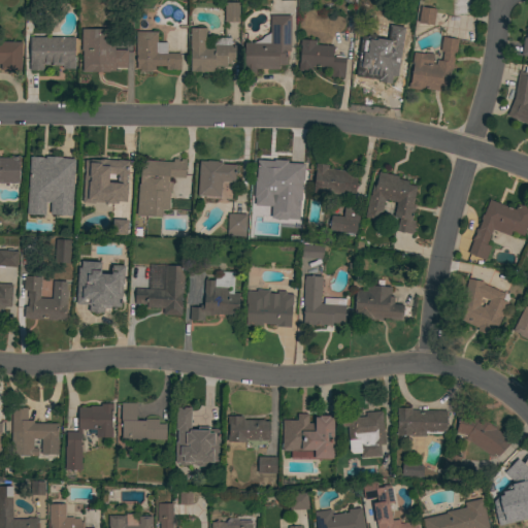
[(225,3),(239,3),(238,22),(224,22),(225,3)]
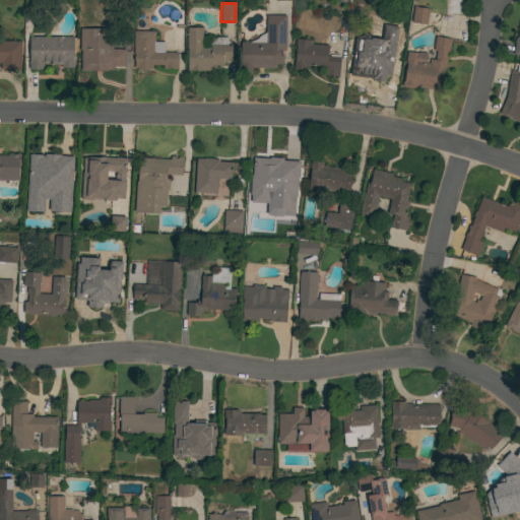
[(427,25),(411,22),(413,7),(429,9),(427,25)]
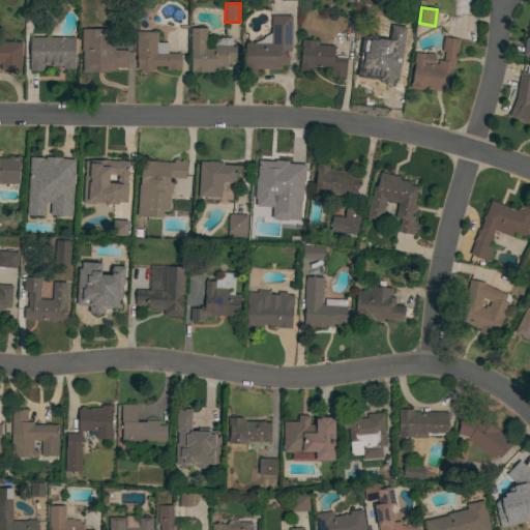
[(291,52),(286,52),(286,56),(288,56),(288,65),(278,65),(278,70),(267,70),(267,69),(257,69),(257,74),(244,74),(244,43),(254,43),(258,41),(261,40),(265,36),(269,34),(270,33),(270,16),(291,16),(291,52)]
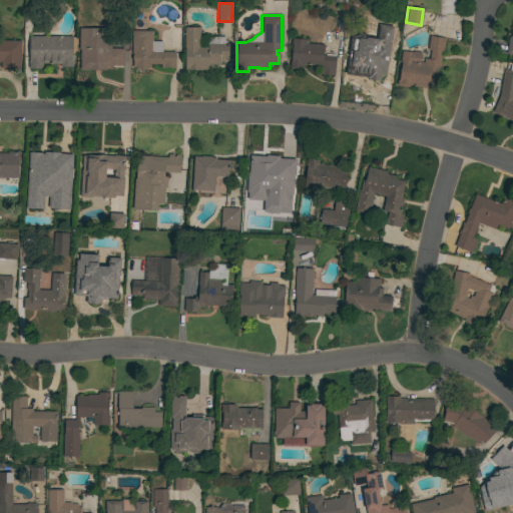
[(184,69),(184,27),(199,27),(199,36),(224,36),(223,44),(228,44),(227,59),(223,59),(223,62),(220,62),(220,65),(208,64),(208,70),(184,69)]
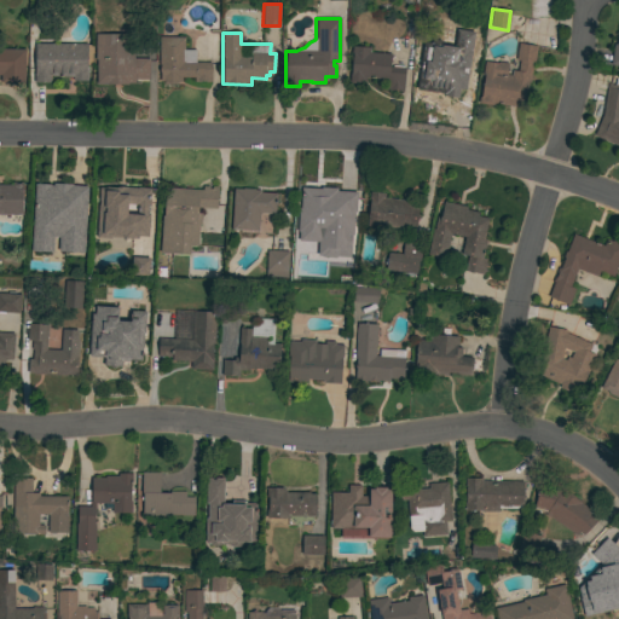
[(97,59),(96,59),(96,34),(110,34),(110,44),(114,44),(114,34),(134,35),(133,58),(149,58),(149,80),(136,79),(136,85),(97,84),(97,59)]
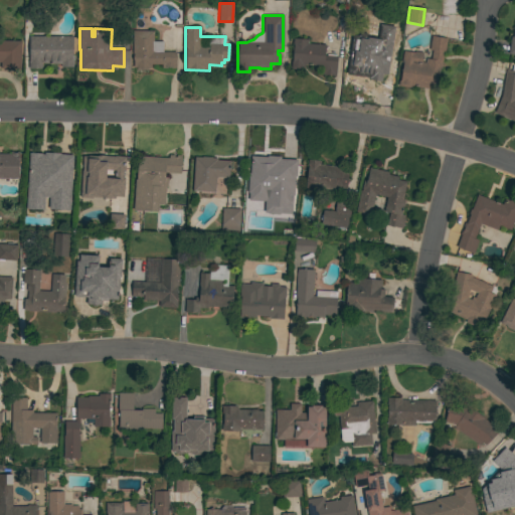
[(153,31),(153,41),(163,41),(163,52),(176,52),(175,68),(171,68),(171,67),(167,67),(167,68),(161,68),(161,64),(151,64),(151,67),(148,67),(148,70),(137,70),(137,67),(132,67),(133,31),(153,31)]
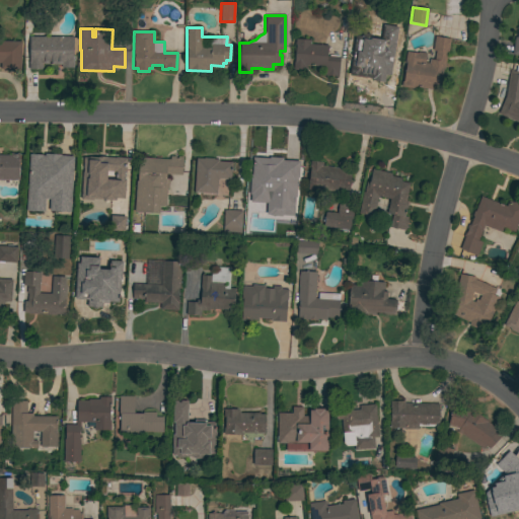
[(73,68),(61,67),(62,65),(42,64),(42,70),(35,70),(35,69),(34,69),(34,70),(28,70),(29,36),(74,38),(73,68)]
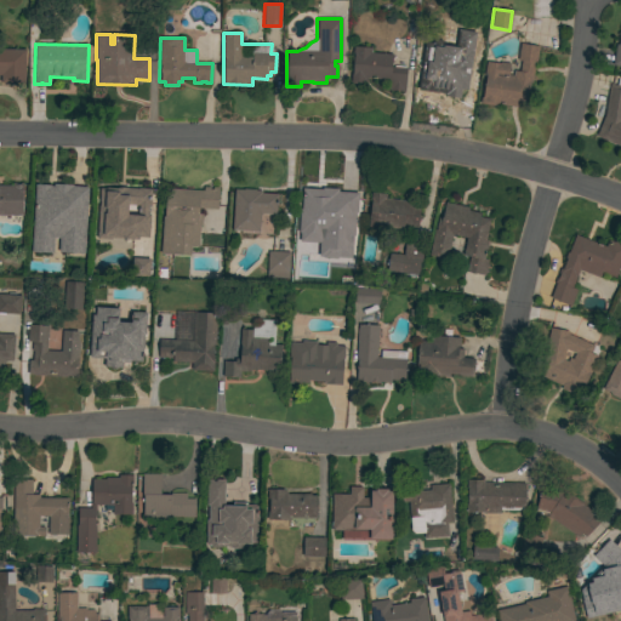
[(539,46),(536,63),(535,63),(531,83),(530,83),(527,102),(517,101),(516,107),(495,104),(495,106),(479,103),(480,97),(482,97),(485,75),(484,75),(485,62),(500,64),(500,62),(510,63),(508,75),(512,75),(513,70),(519,72),(520,61),(517,61),(520,44),(539,46)]
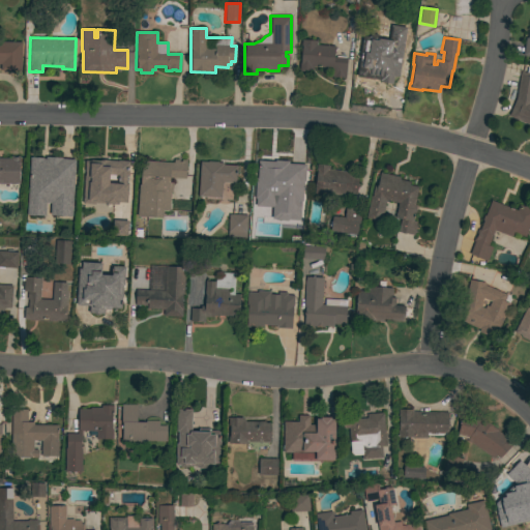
[(301,39),(317,40),(316,45),(334,47),(333,57),(347,58),(345,78),(330,77),(331,68),(313,66),(313,69),(311,69),(311,71),(298,70),(301,39)]
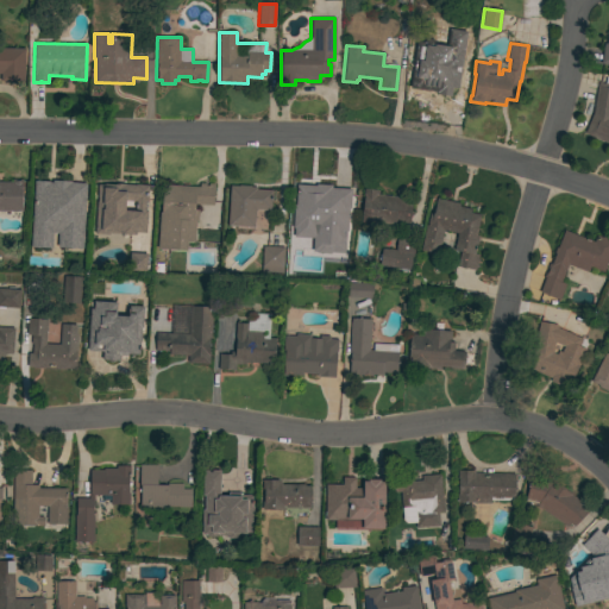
[(0,48),(24,49),(24,81),(0,81),(0,48)]
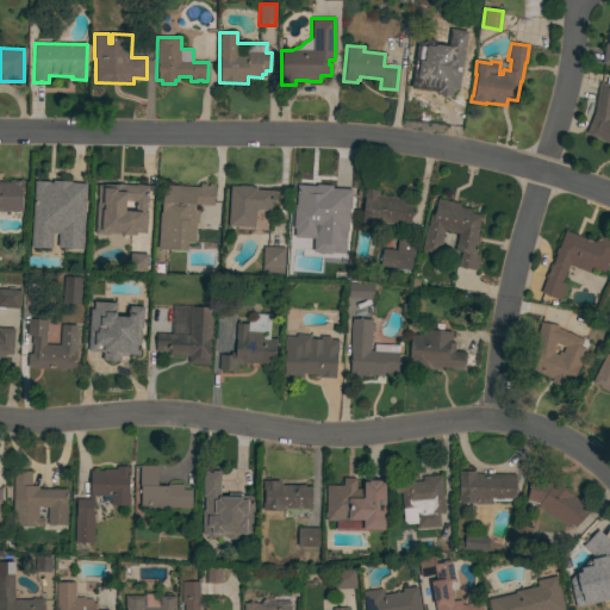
[(411,53),(433,54),(433,57),(434,57),(434,62),(431,61),(431,67),(435,68),(435,66),(448,67),(448,68),(464,69),(462,89),(447,88),(447,91),(446,89),(444,91),(419,89),(419,92),(409,91),(411,53)]
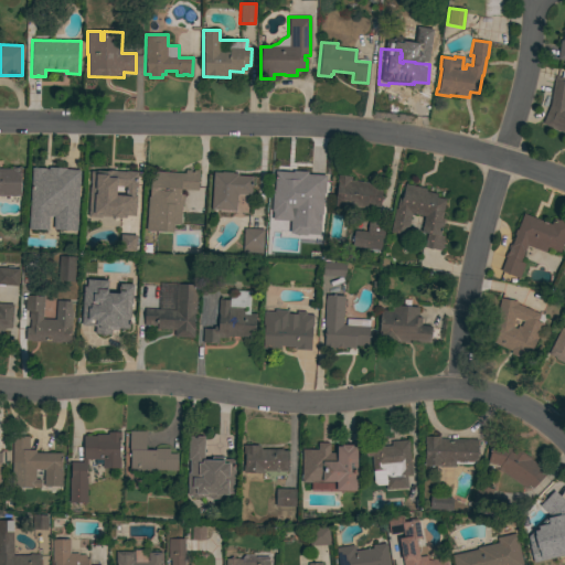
[(564,134),(542,125),(548,107),(554,76),(564,77),(564,134)]
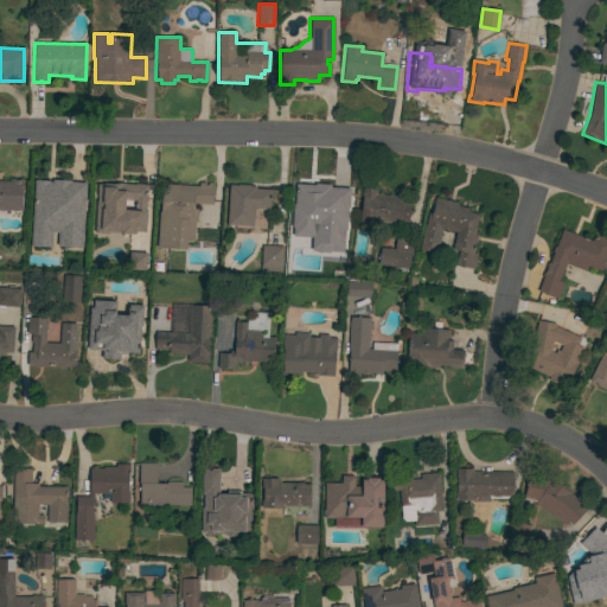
[(0,181),(12,181),(12,179),(23,179),(21,211),(0,211),(0,181)]
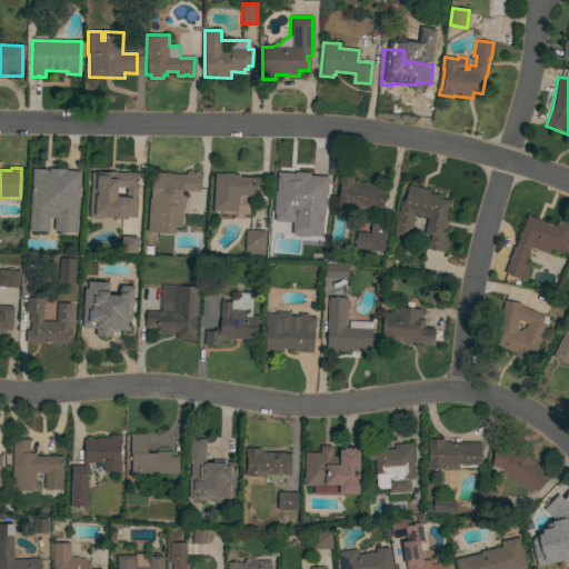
[(81,180),(80,200),(81,200),(80,220),(66,220),(66,205),(52,203),(52,208),(42,207),(42,198),(43,198),(45,186),(32,185),(33,168),(49,168),(48,173),(62,173),(62,179),(81,180)]
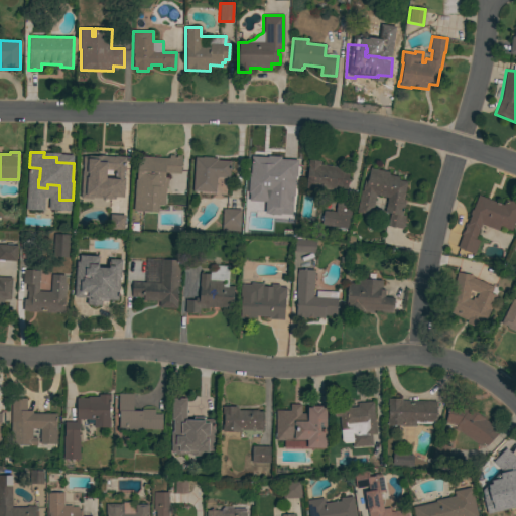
[(79,184),(81,155),(92,156),(92,158),(115,159),(115,162),(119,162),(117,183),(126,183),(125,200),(112,199),(113,182),(106,182),(106,186),(79,184)]
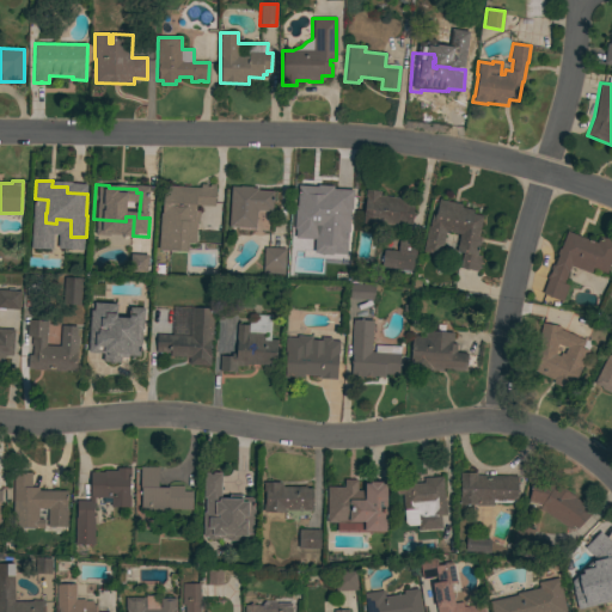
[(160,213),(163,213),(164,185),(200,188),(201,184),(215,184),(214,206),(196,206),(196,210),(199,212),(199,222),(196,222),(195,243),(188,243),(188,251),(158,250),(160,213)]
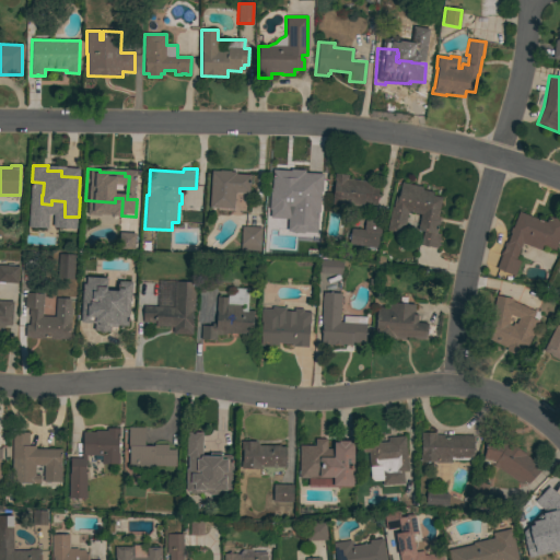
[(220,172),(220,171),(230,171),(230,172),(235,172),(235,174),(251,175),(249,194),(234,193),(233,209),(209,208),(211,171),(220,172)]
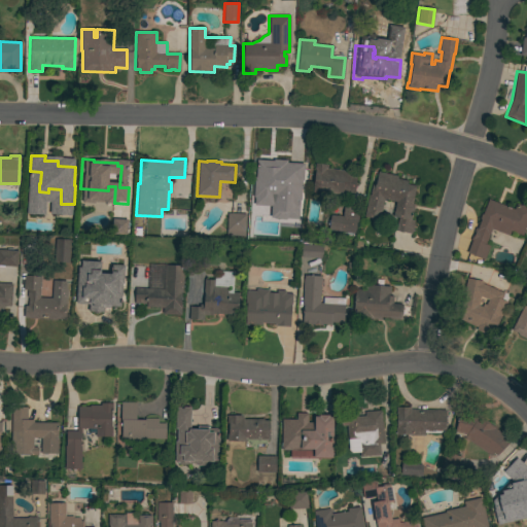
[(302,206),(277,205),(277,199),(261,198),(261,191),(253,190),(255,161),(267,162),(267,163),(276,164),(276,165),(283,166),(283,169),(289,169),(289,164),(305,165),(302,206)]
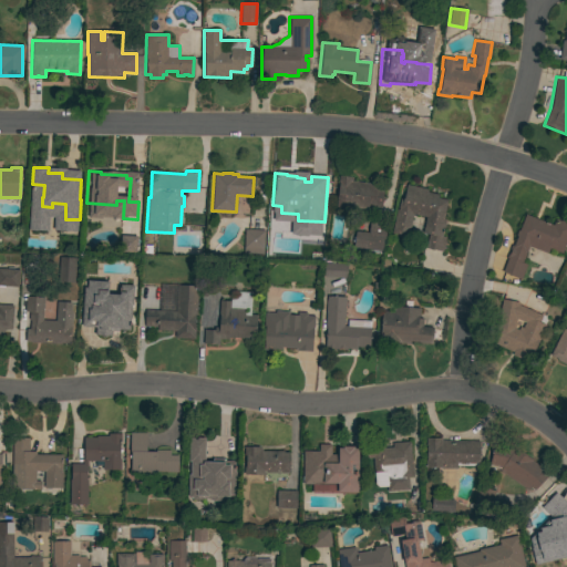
[(339,176),(352,177),(351,182),(383,185),(382,197),(384,197),(384,200),(381,200),(381,207),(368,206),(368,209),(336,207),(339,176)]
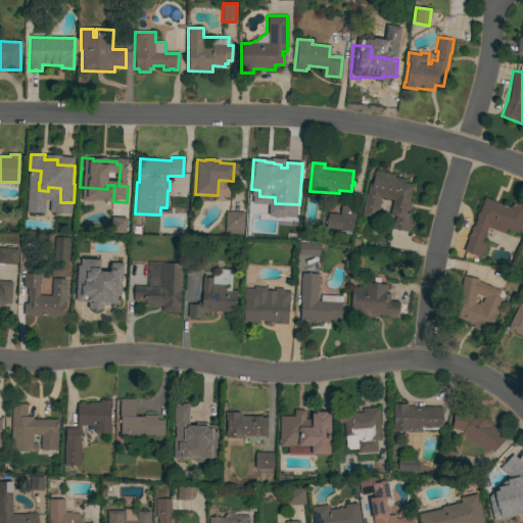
[(394,175),(393,178),(405,180),(403,183),(412,185),(409,202),(411,202),(408,218),(411,219),(408,232),(390,229),(393,217),(389,216),(392,200),(380,198),(376,218),(362,215),(366,193),(367,194),(369,184),(372,184),(375,171),(394,175)]
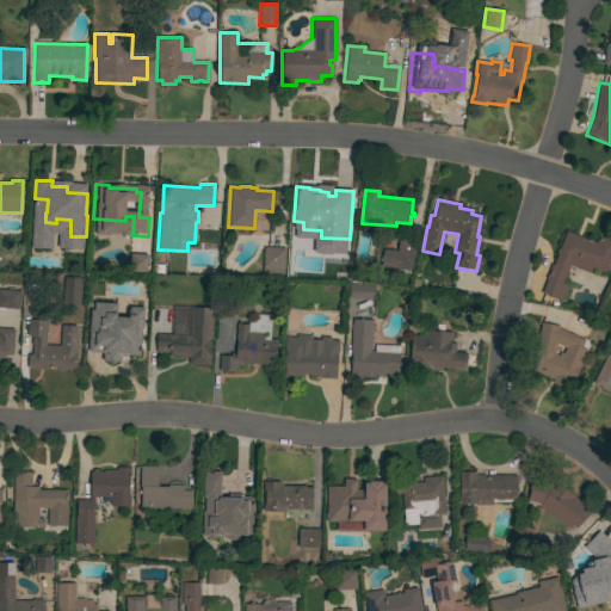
[(596,242),(598,236),(603,239),(604,236),(610,240),(610,257),(605,273),(591,267),(590,273),(569,265),(562,283),(567,285),(561,301),(541,294),(551,264),(553,264),(557,254),(555,254),(557,248),(560,248),(566,232),(596,242)]
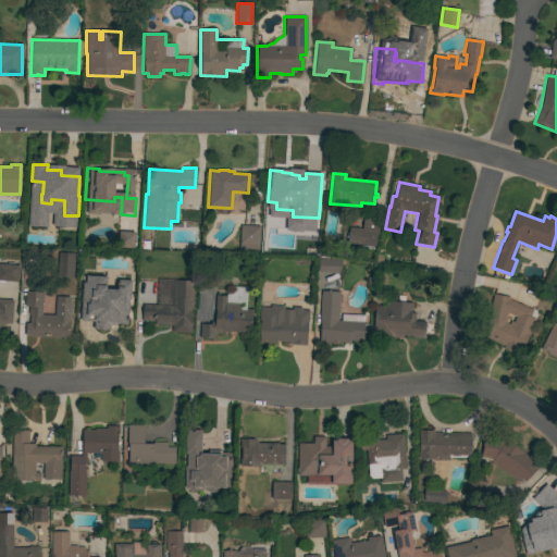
[(347,243),(349,227),(361,229),(363,217),(380,219),(378,235),(376,234),(374,246),(347,243)]
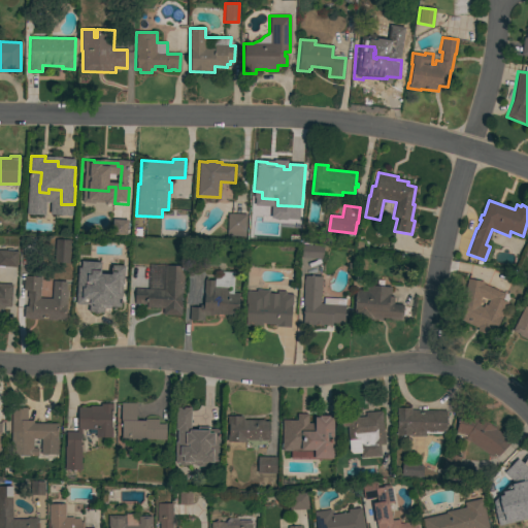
[(244,237),(226,235),(228,213),(246,215),(244,237)]
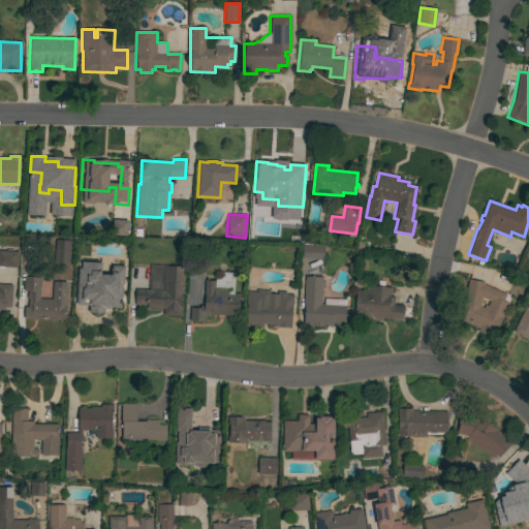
[(127,221),(113,221),(112,236),(126,237),(127,221)]
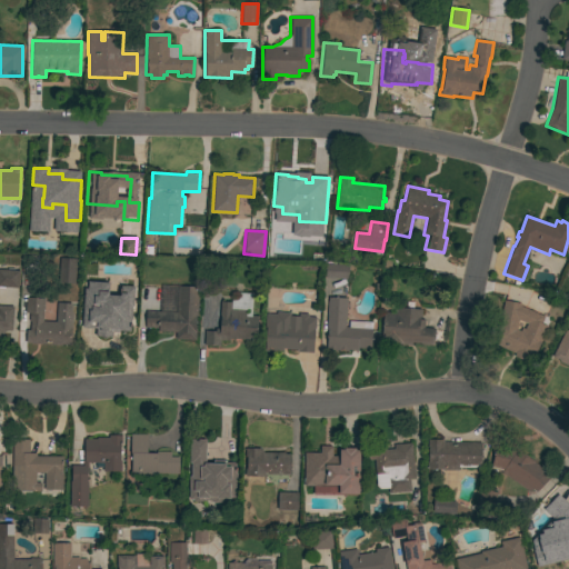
[(75,283),(58,282),(59,258),(76,259),(75,283)]
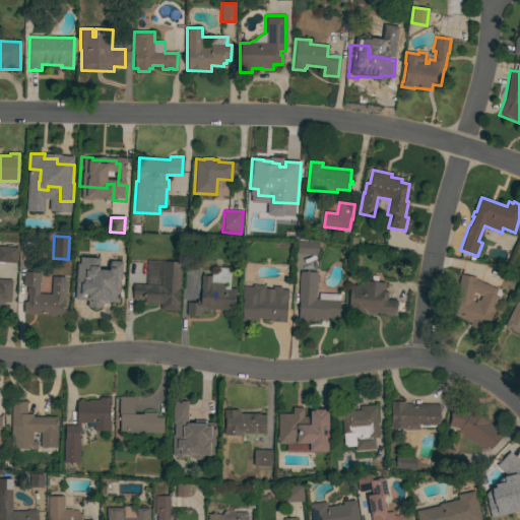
[(296,254),(297,241),(318,243),(318,255),(296,254)]
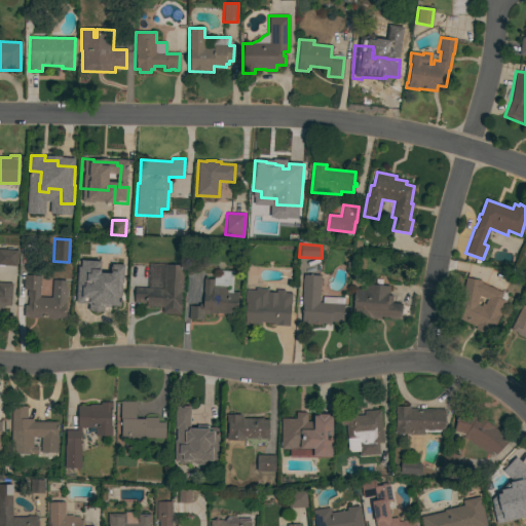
[(0,249),(17,251),(16,266),(0,265),(0,249)]
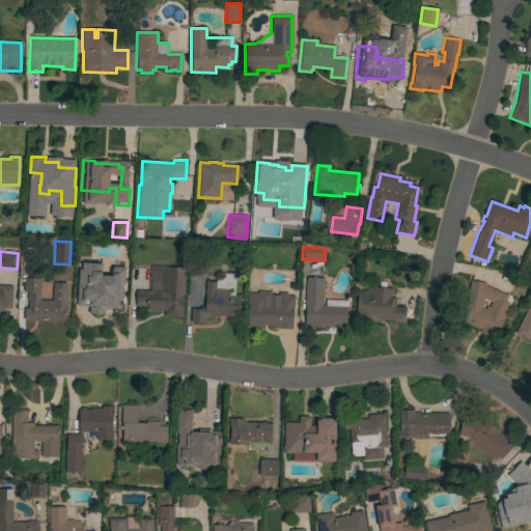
[(166,291),(167,267),(185,268),(182,317),(164,316),(164,310),(147,309),(147,306),(135,306),(136,290),(166,291)]
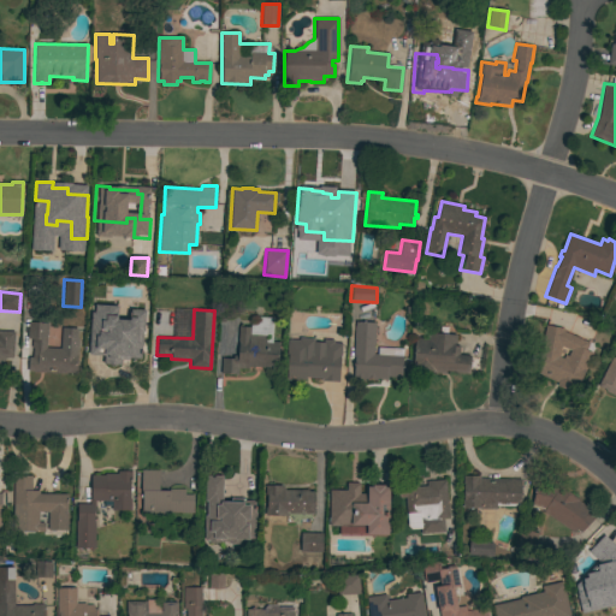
[(138,319),(137,344),(147,345),(146,365),(123,363),(124,353),(87,350),(89,317),(138,319)]
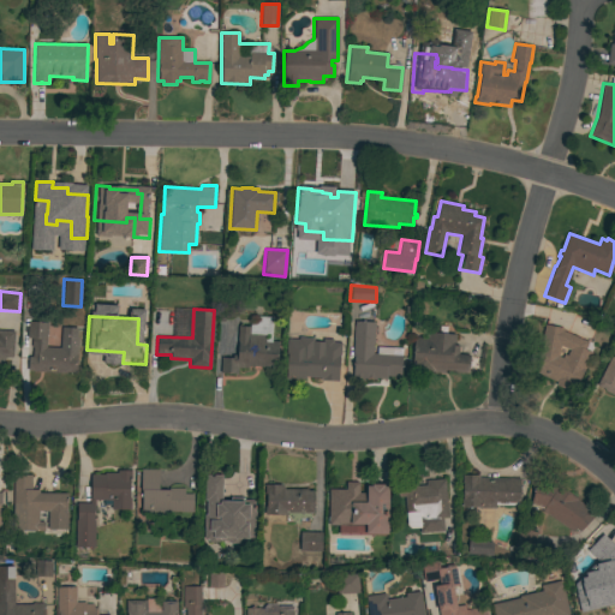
[(76,338),(78,338),(75,372),(65,372),(65,374),(27,371),(28,357),(31,357),(33,347),(31,347),(31,339),(27,339),(28,321),(47,323),(46,347),(59,347),(61,327),(77,328),(76,338)]
